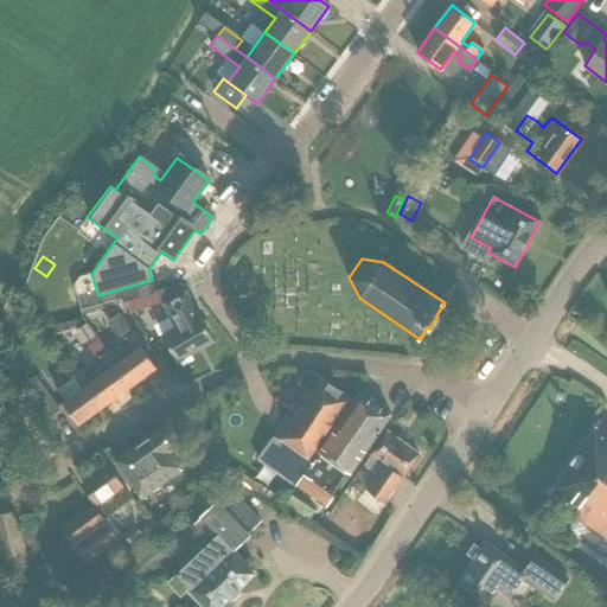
[(177,363),(213,342),(179,283),(160,292),(166,301),(163,304),(176,326),(161,336),(177,363)]
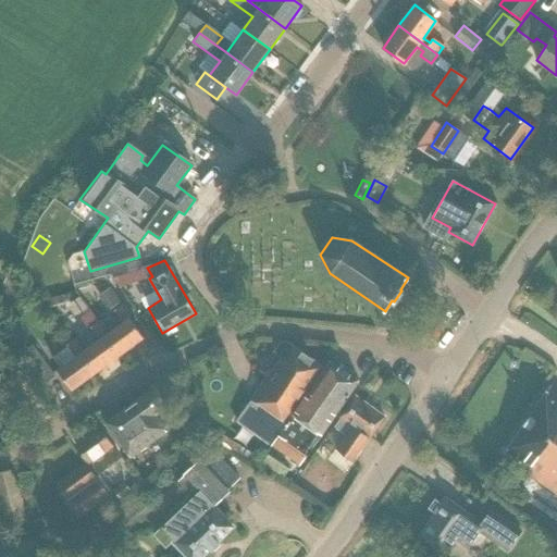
[(119,299),(110,286),(98,294),(108,307),(119,299)]
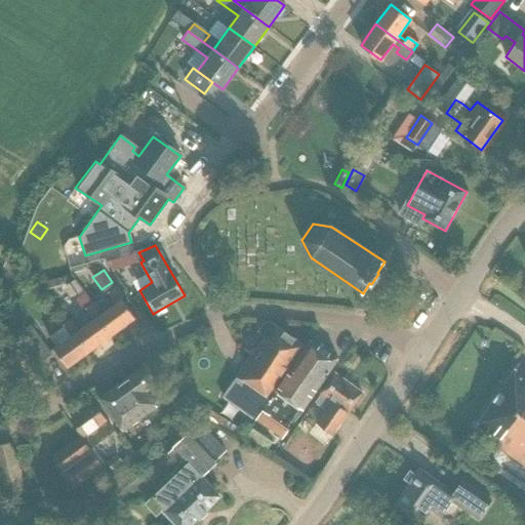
[(82,289),(75,280),(74,280),(68,284),(65,287),(73,297),(76,294),(82,289)]
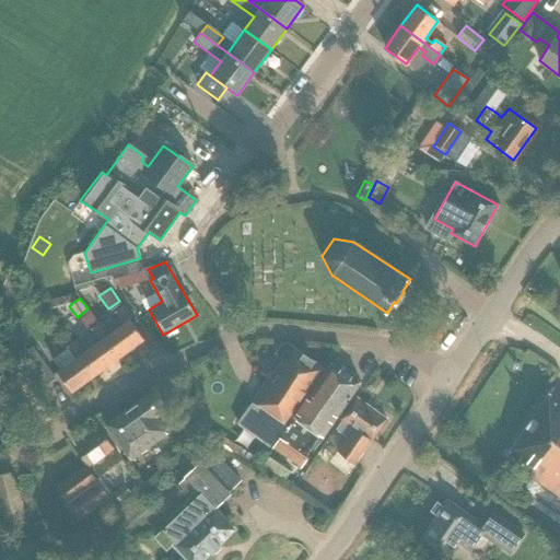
[(105,337),(119,357),(143,339),(129,319),(132,317),(124,306),(115,312),(124,324),(107,336),(105,337)]
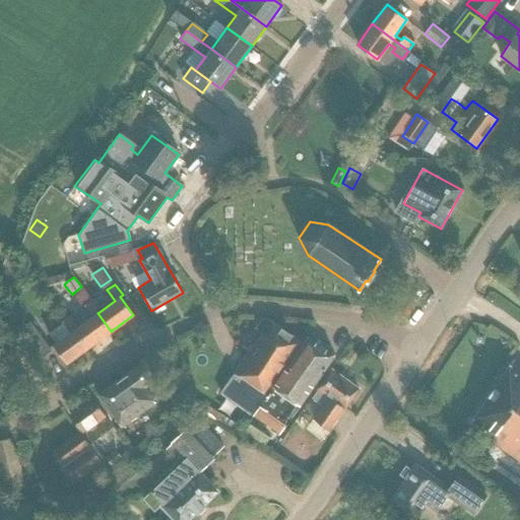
[(98,313),(100,312),(84,290),(77,296),(93,316),(77,328),(77,327),(74,330),(88,347),(111,331),(98,313)]
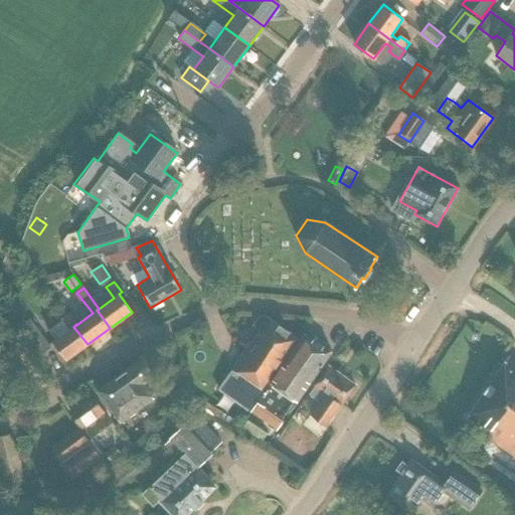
[(73,327),(76,324),(61,303),(53,308),(69,330),(51,343),(65,360),(88,344),(73,327)]
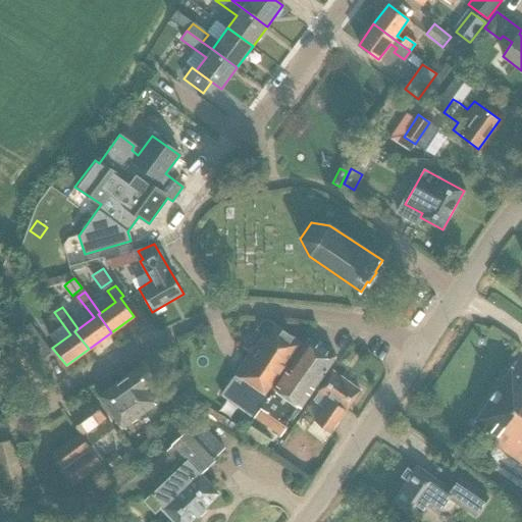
[(272,324),(268,320),(263,321),(259,327),(259,332),(264,335),(261,340),(259,338),(221,395),(252,416),(303,345),(273,323),(272,324)]
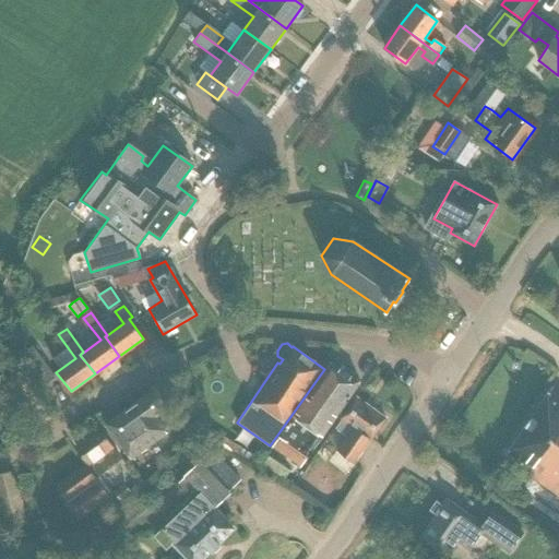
[(40,384),(52,375),(31,345),(19,354),(40,384)]
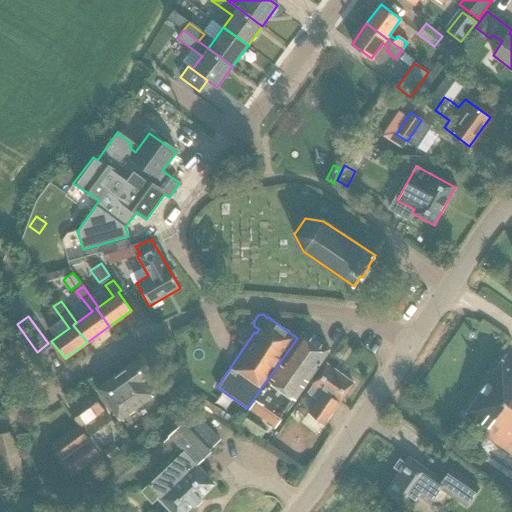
[(295,400),(329,350),(303,332),(250,410),(276,428),(282,419),(280,418),(293,398),(295,400)]
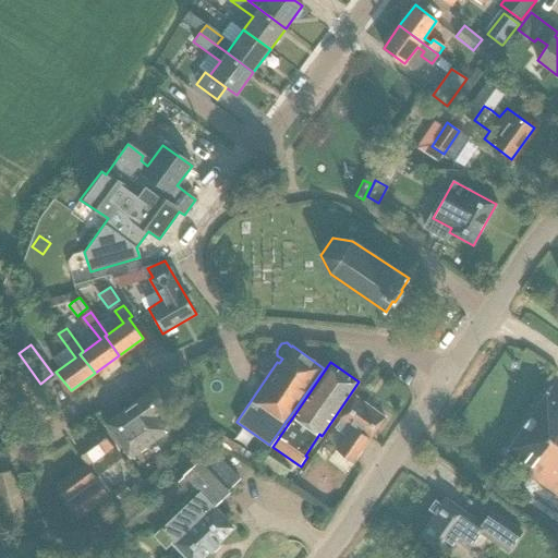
[(557,386),(554,383),(507,451),(531,469),(528,474),(557,495),(557,386)]
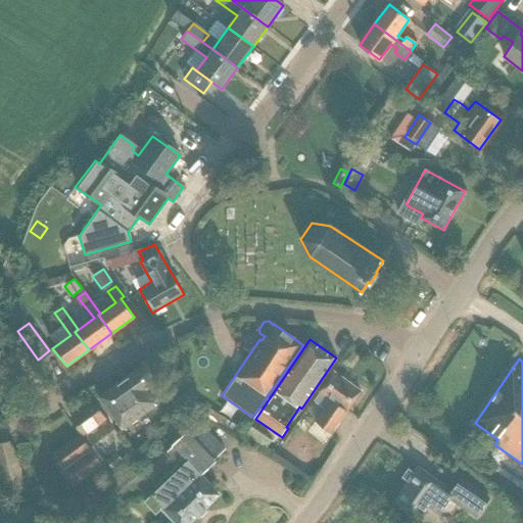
[(119,423),(145,403),(139,395),(158,381),(145,364),(99,397),(111,415),(119,423)]
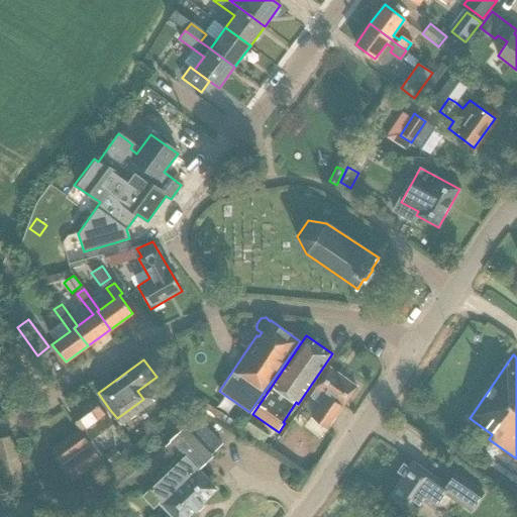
[(169,389),(183,387),(180,366),(166,368),(169,389)]
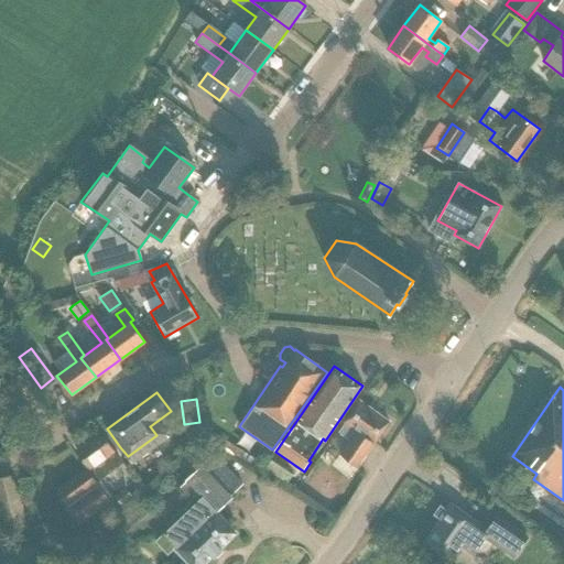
[(357,468),(389,423),(358,401),(344,423),(345,424),(338,433),(349,441),(338,455),(357,468)]
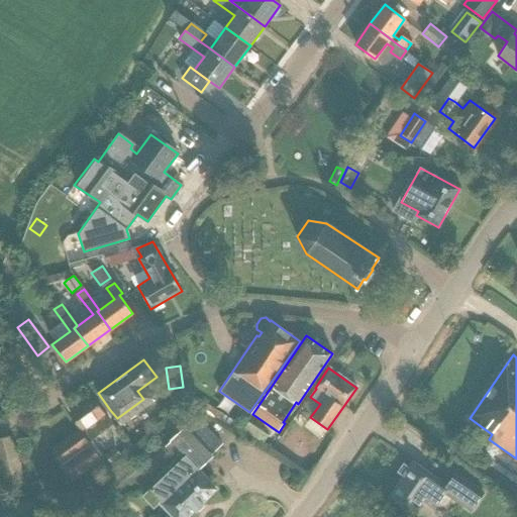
[(90,440),(111,425),(103,415),(104,415),(91,398),(70,413),(83,430),(90,440)]
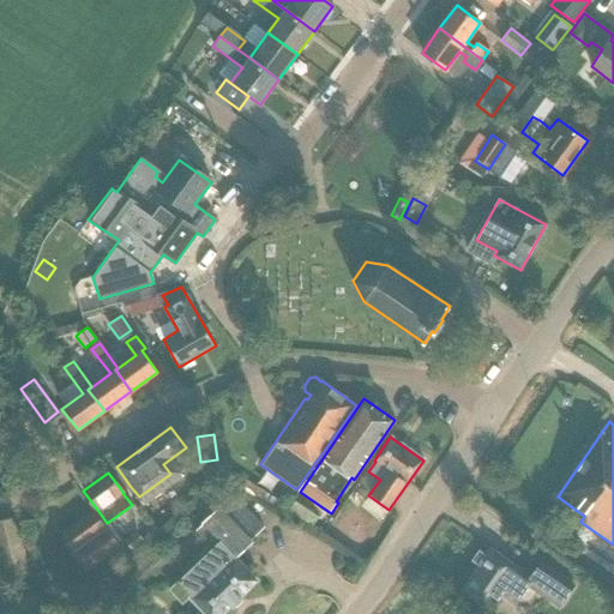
[(217,483),(203,497),(216,511),(230,498),(217,483)]
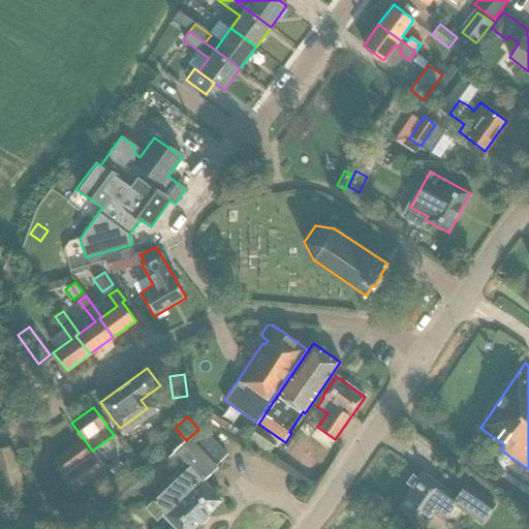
[(208,515),(207,515),(222,499),(211,488),(214,485),(206,475),(215,467),(215,466),(227,455),(200,427),(198,429),(186,440),(175,450),(176,450),(168,457),(183,472),(146,507),(157,521),(163,515),(177,528),(190,528),(199,522),(208,515)]
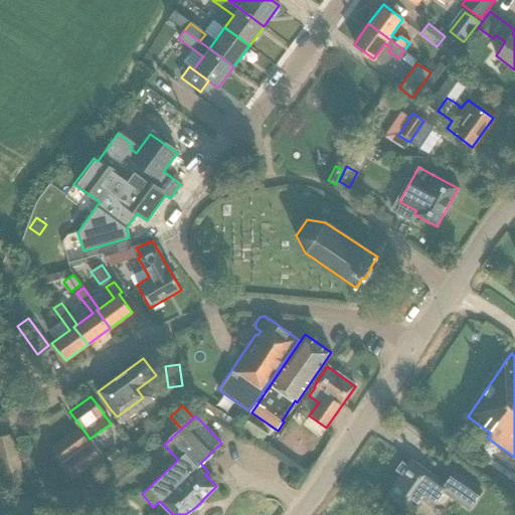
[(71,479),(101,458),(78,428),(50,450),(71,479)]
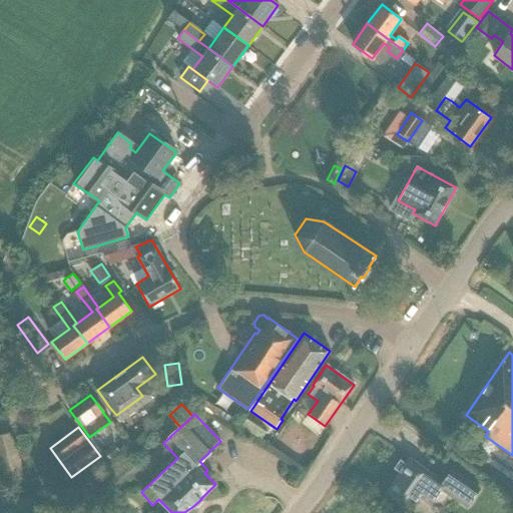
[(0,463),(6,485),(24,481),(12,433),(0,435),(0,463)]
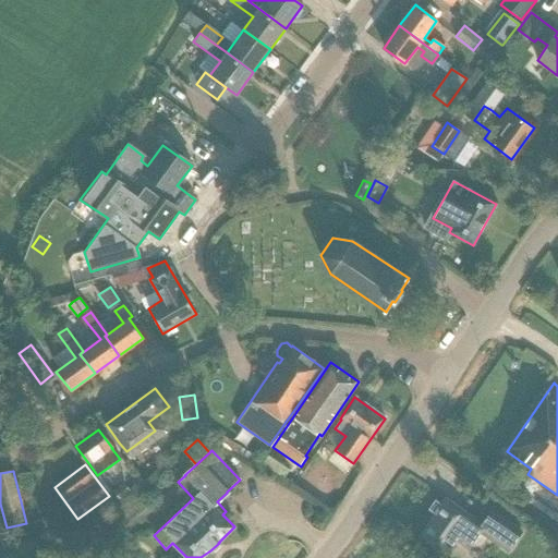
[(130,490),(124,483),(112,492),(119,500),(130,490)]
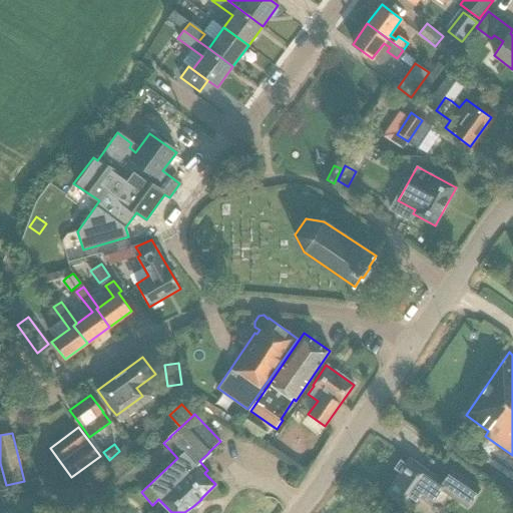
[(445,483),(434,475),(409,458),(384,494),(409,512),(419,497),(430,504),(441,488),(461,502),(473,485),(452,472),(445,483)]
